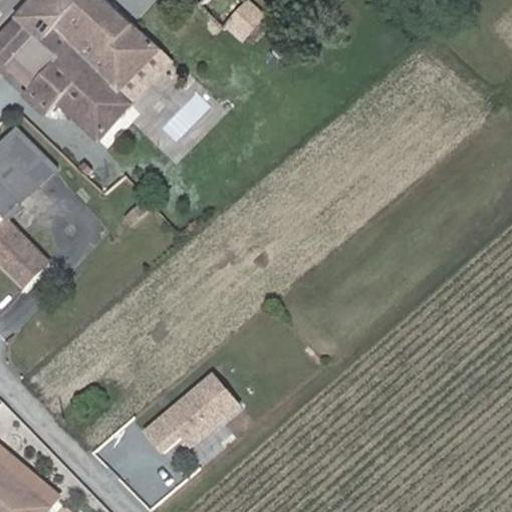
[(157,48),(104,0),(28,0),(15,15),(39,38),(62,59),(26,95),(48,117),(61,104),(99,140),(131,103),(117,90),(157,48)]
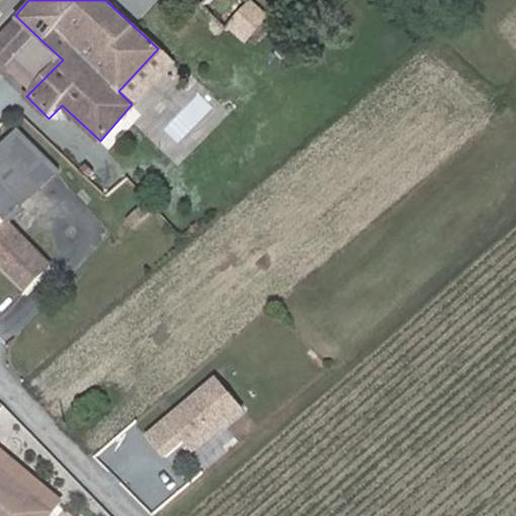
[(205,0),(201,5),(229,32),(247,12),(255,3),(251,0),(205,0)]
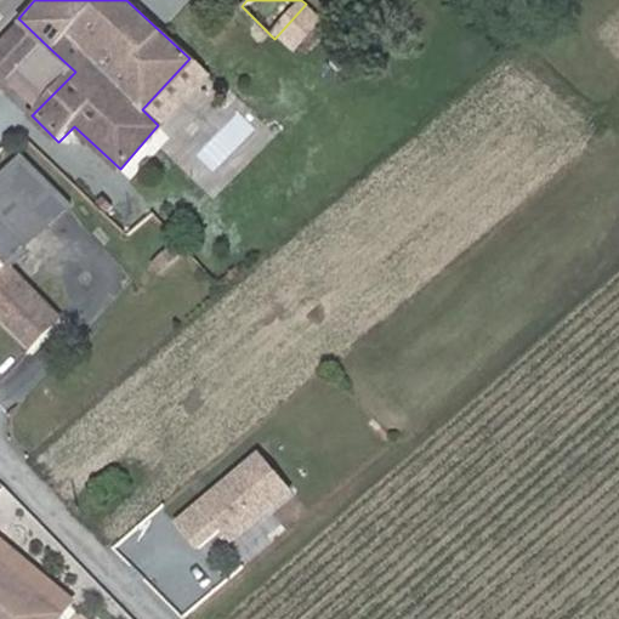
[(327,23),(306,4),(296,15),(317,34),(327,23)]
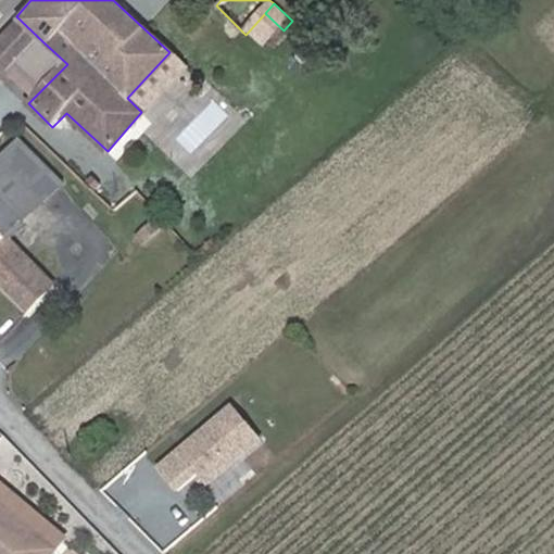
[(42,41),(16,16),(0,34),(0,82),(2,83),(42,41)]
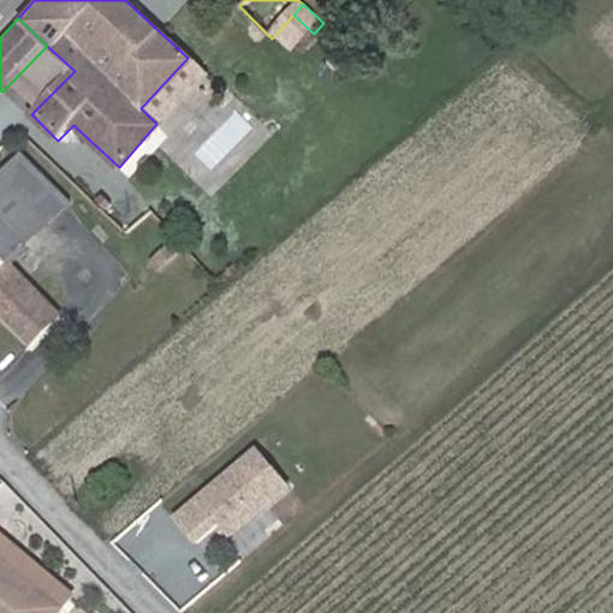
[(70,201),(22,153),(0,174),(0,195),(3,192),(41,230),(70,201)]
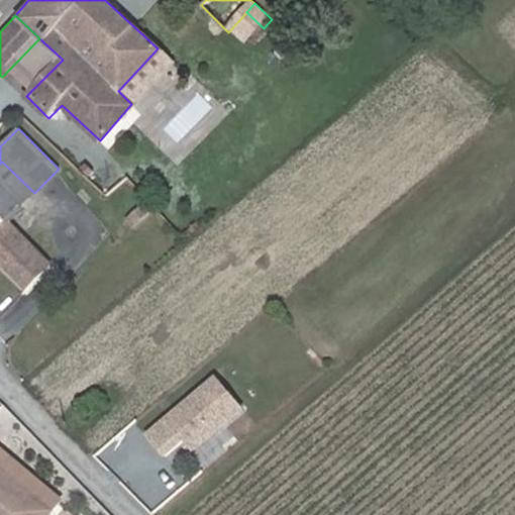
[(0,211),(8,220),(22,205),(34,193),(2,162),(0,164),(0,211)]
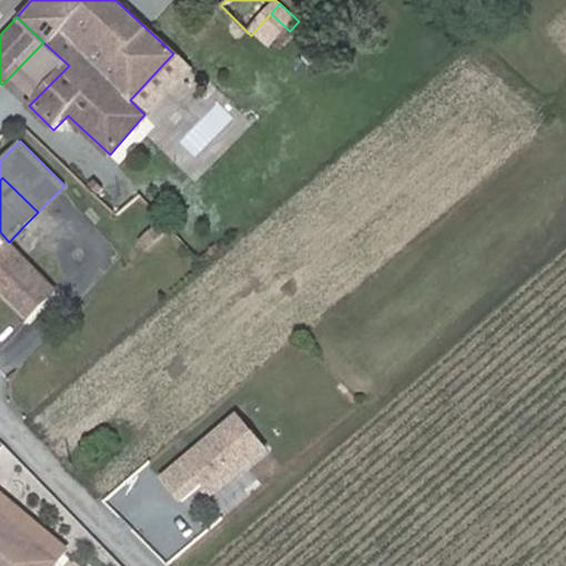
[(174,238),(154,218),(141,231),(161,251),(174,238)]
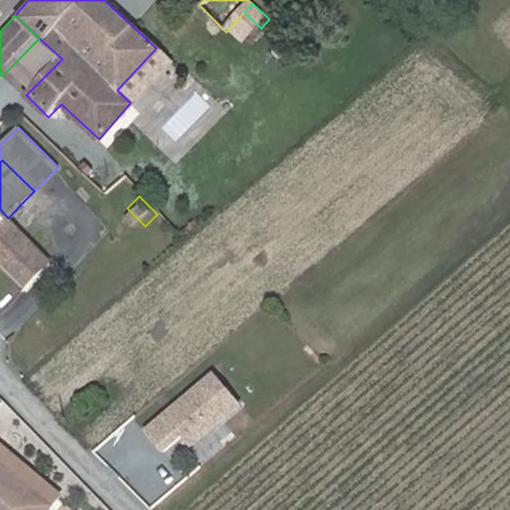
[(40,220),(22,203),(8,218),(25,236),(40,220)]
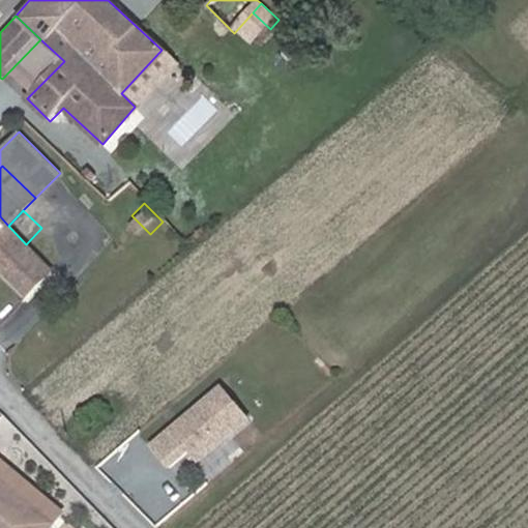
[(0,272),(26,300),(53,272),(26,244),(8,226),(0,216),(0,272)]
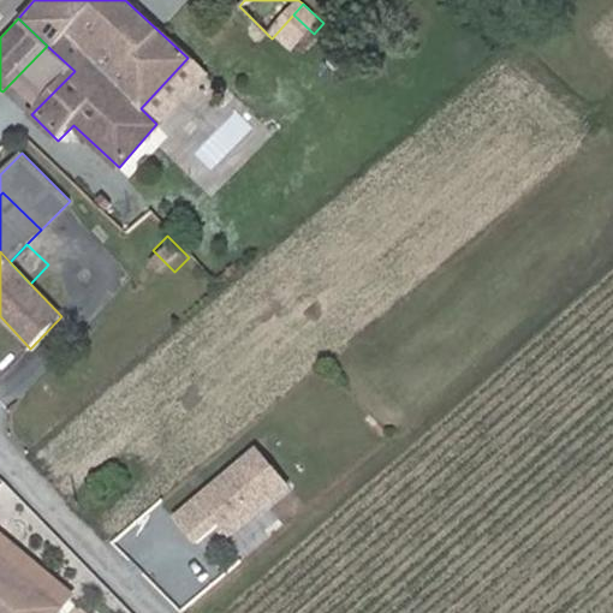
[(275,489),(244,452),(162,521),(184,546),(208,525),(218,537),(275,489)]
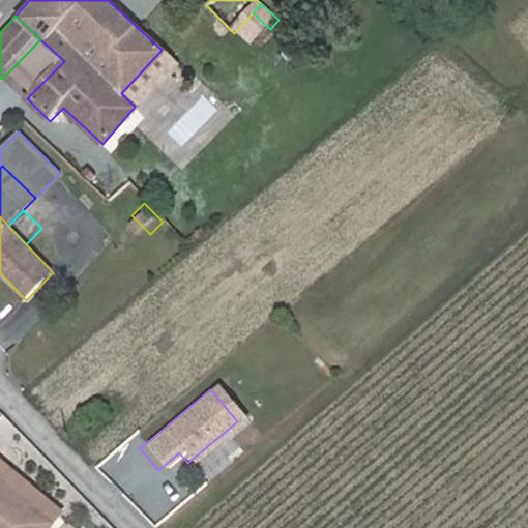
[(49,503),(0,463),(0,482),(39,516),(49,503)]
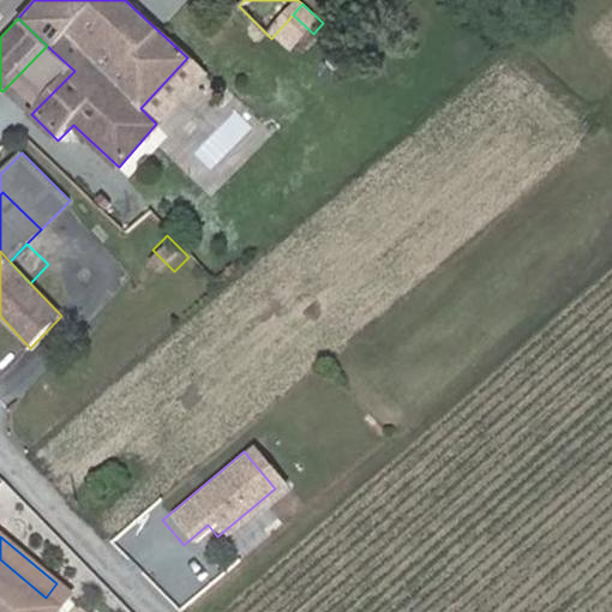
[(33,611),(46,598),(0,559),(0,611),(33,611)]
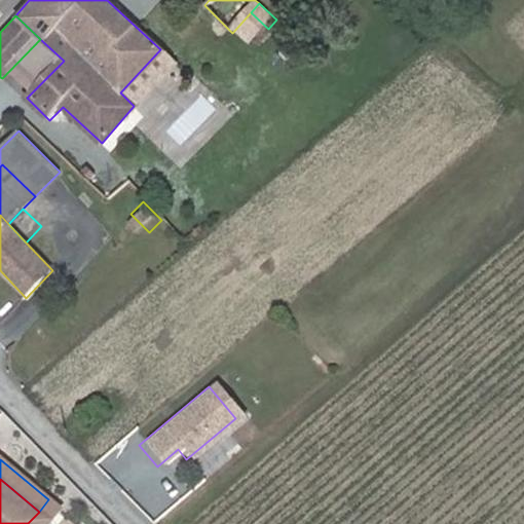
[(50,523),(82,523),(62,510),(50,523)]
